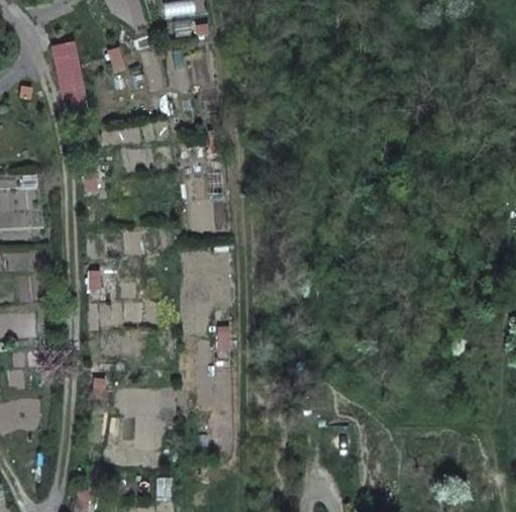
[(195,35),(212,36),(212,35),(213,26),(195,25),(195,35)]
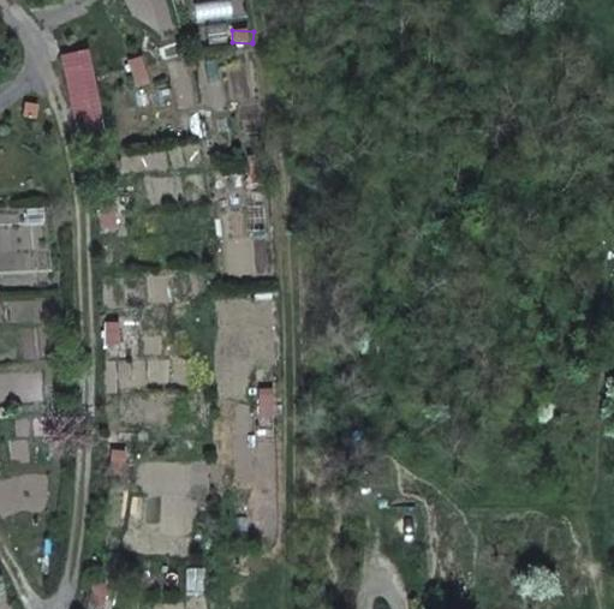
[(129,63),(133,83),(145,78),(139,59),(129,63)]
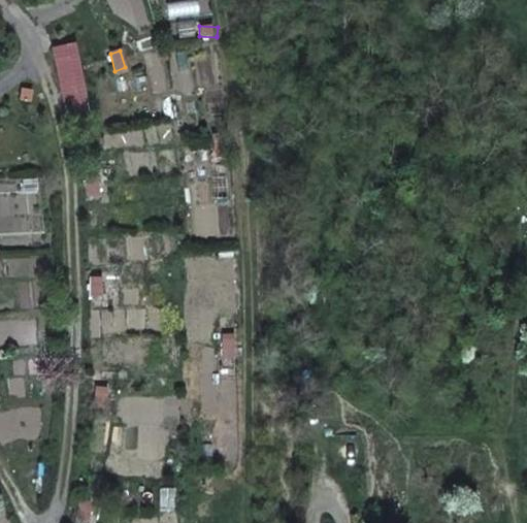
[(213,151),(225,150),(222,131),(211,132),(213,151)]
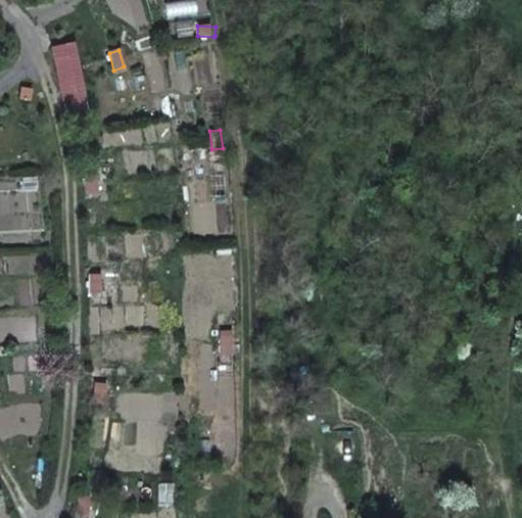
[(97,193),(96,175),(87,175),(87,193),(97,193)]
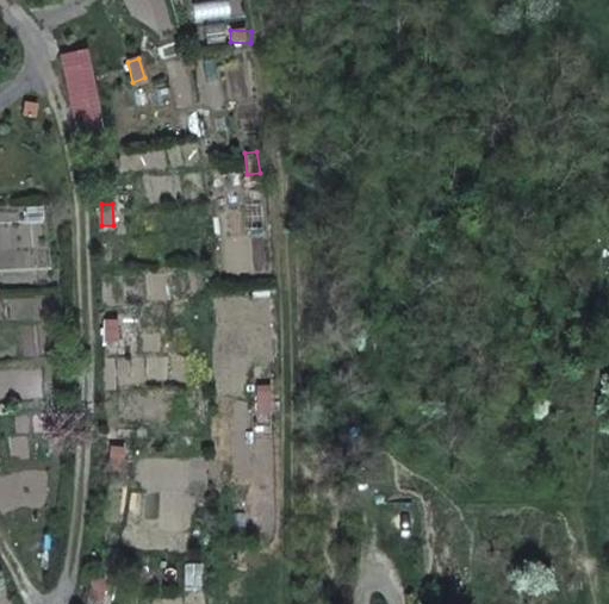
[(117,340),(118,319),(106,318),(105,340),(117,340)]
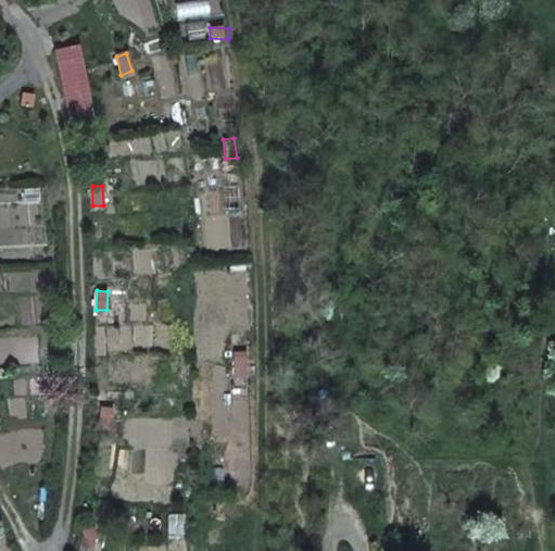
[(244,376),(244,357),(234,357),(234,375),(244,376)]
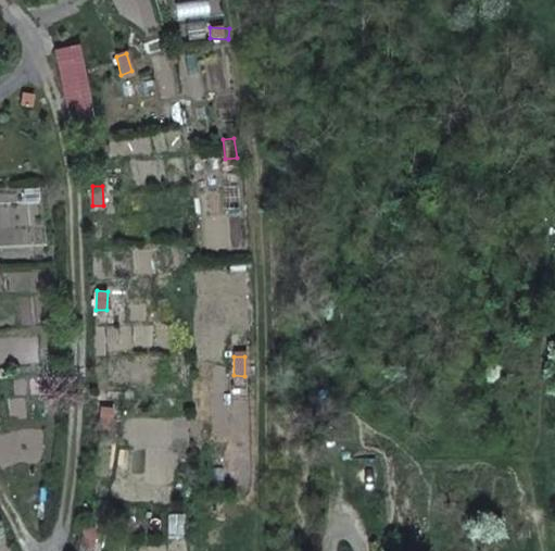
[(102,407),(101,425),(112,426),(113,407),(102,407)]
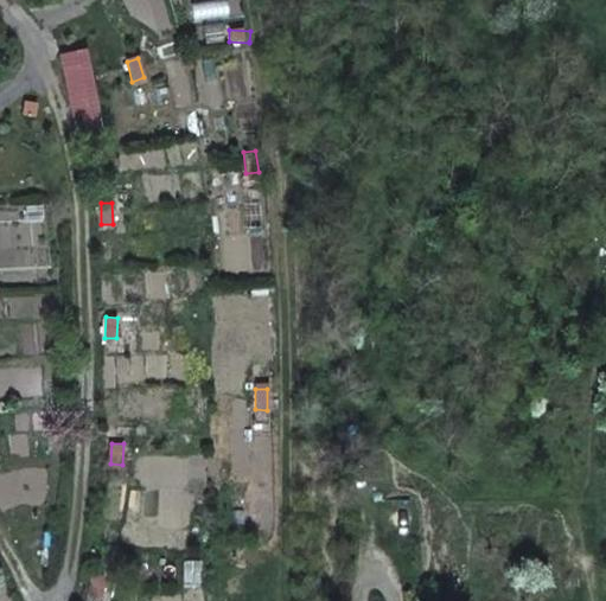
[(103,595),(103,575),(91,575),(93,595),(103,595)]
